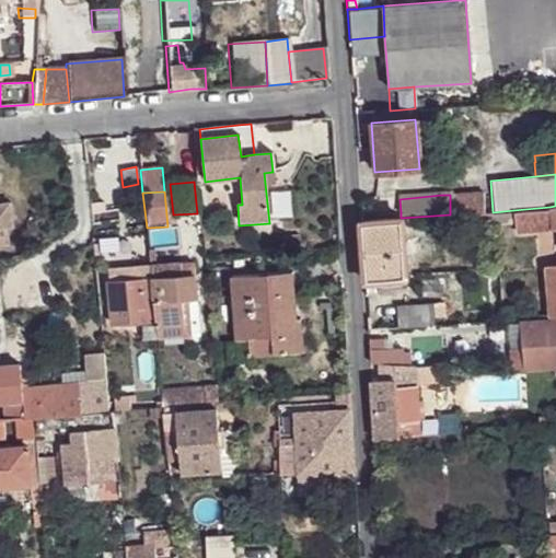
[(450,199),(450,214),(456,213),(484,211),(484,206),(483,197),(450,199)]
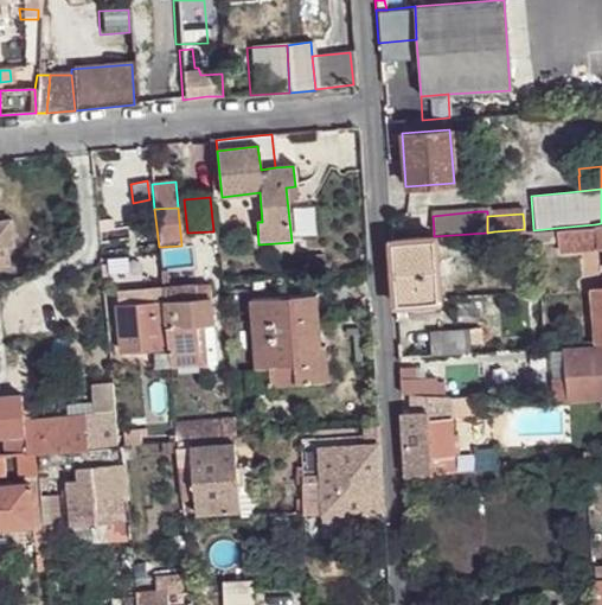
[(0,269),(13,268),(10,222),(0,222),(0,269)]
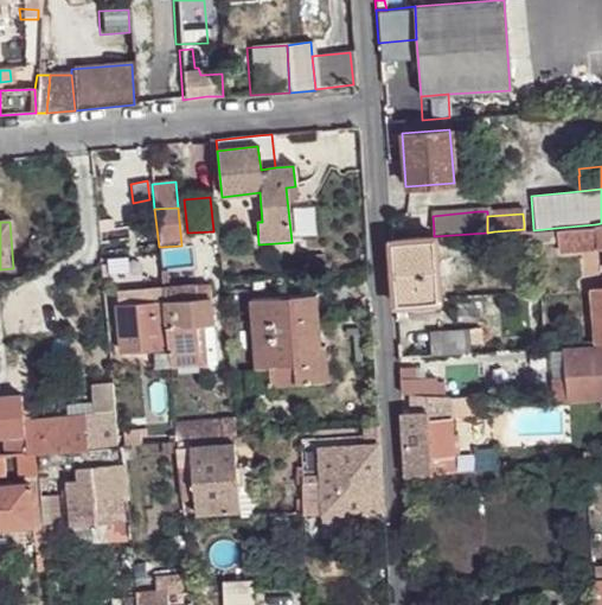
[(601,223),(595,224),(556,228),(557,253),(578,252),(577,244),(597,242),(599,249),(601,248),(601,223)]
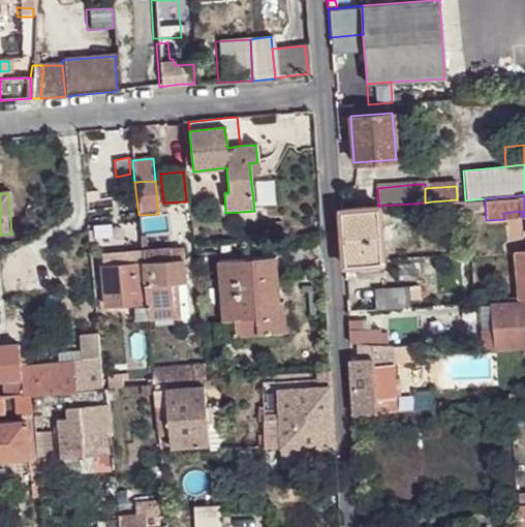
[(457,199),(431,202),(431,214),(465,211),(464,199),(463,199),(463,198),(457,199)]
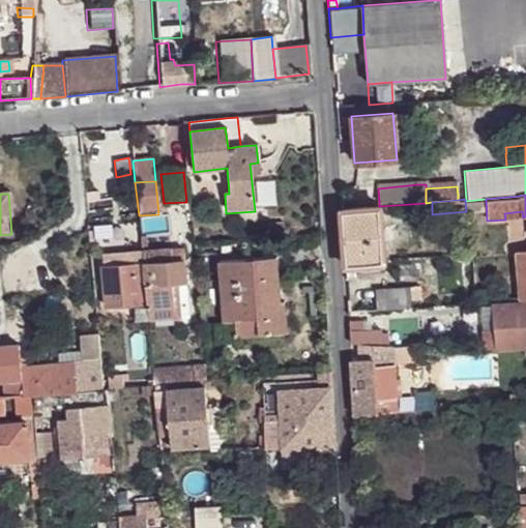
[(379,206),(340,210),(343,266),(378,263),(382,263),(379,206)]
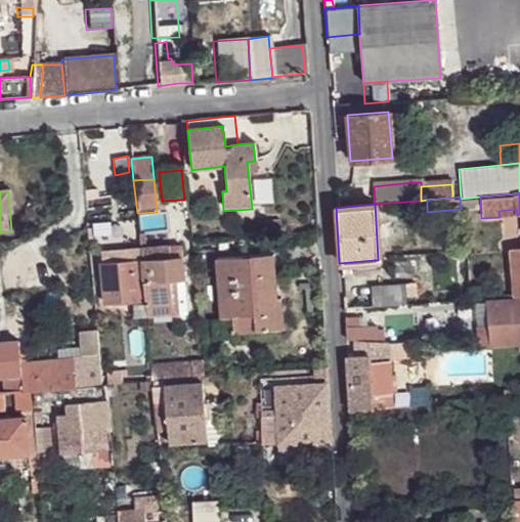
[(261,222),(262,232),(277,231),(276,221),(261,222)]
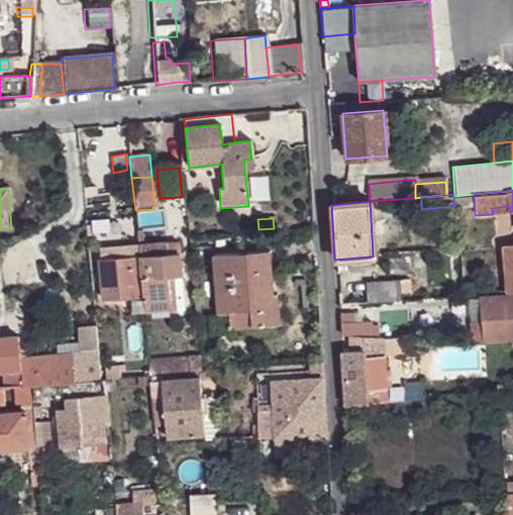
[(178,241),(166,242),(167,253),(178,252),(178,241)]
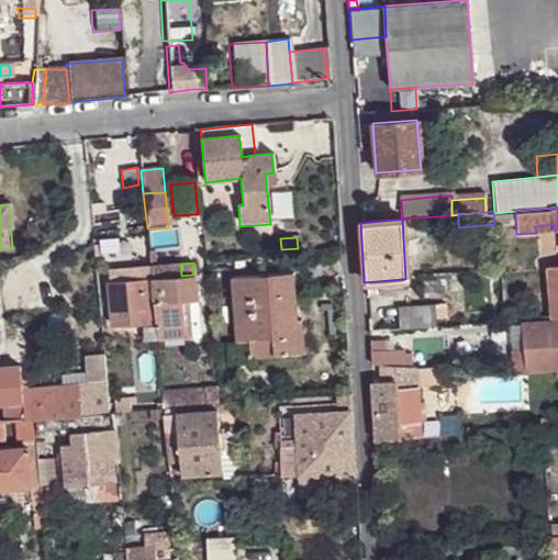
[(189,339),(188,299),(196,298),(193,275),(181,276),(180,264),(151,266),(151,278),(156,339),(156,343),(189,339)]
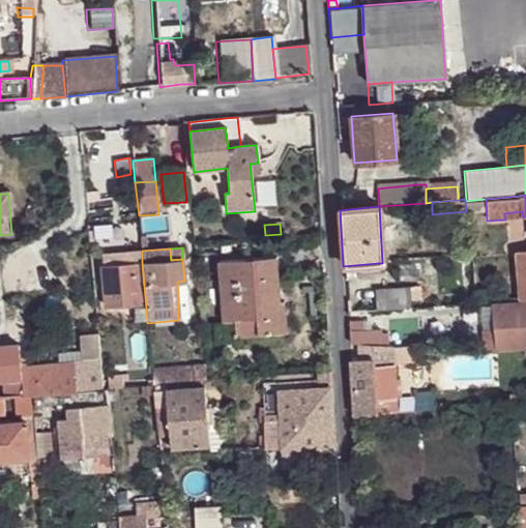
[(142,262),(142,251),(129,252),(132,264),(142,262)]
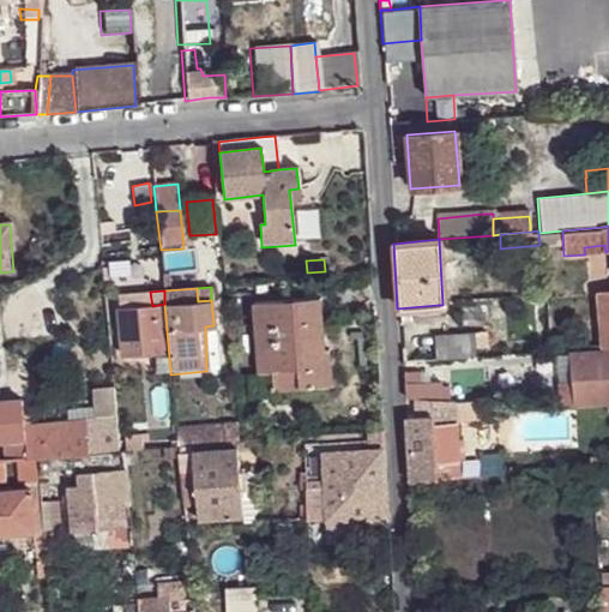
[(608,291),(596,292),(600,347),(608,346),(608,291)]
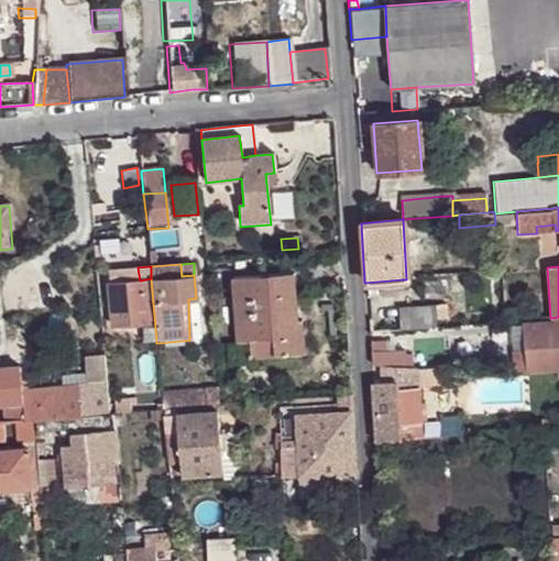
[(138,267),(123,268),(124,282),(140,281),(138,267)]
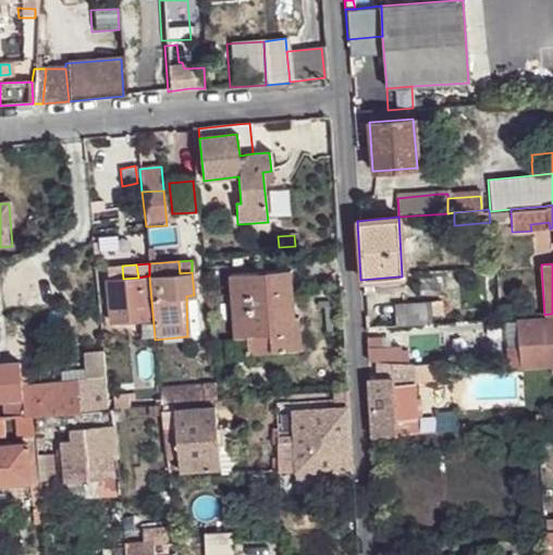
[(107,267),(108,280),(123,279),(122,266),(107,267)]
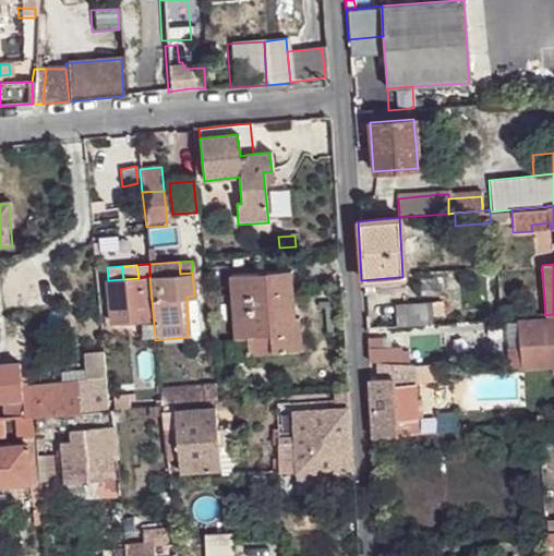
[(289,268),(229,272),(232,337),(245,336),(247,352),(299,349),(296,315),(288,315),(267,317),(266,292),(287,291),(290,290),(290,289),(289,269),(289,268)]
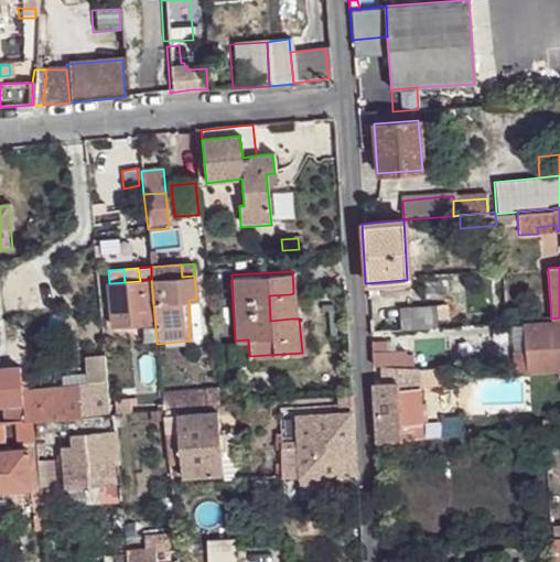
[(125,282),(109,283),(111,327),(140,325),(141,342),(157,341),(151,279),(140,281),(125,282)]
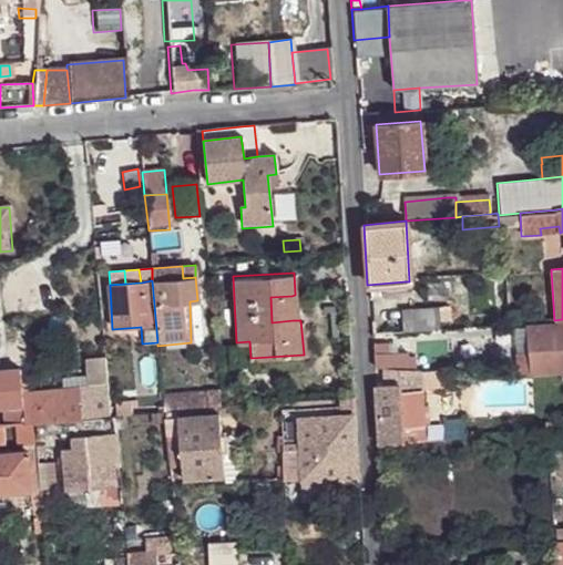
[(405,281),(367,285),(367,291),(405,288),(405,281)]
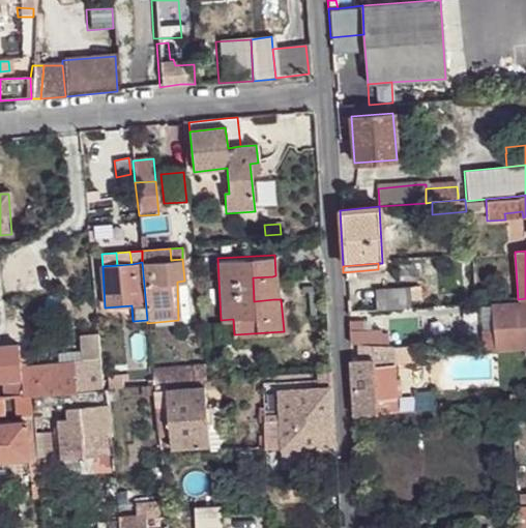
[(272,276),(253,277),(254,301),(273,299),(272,276)]
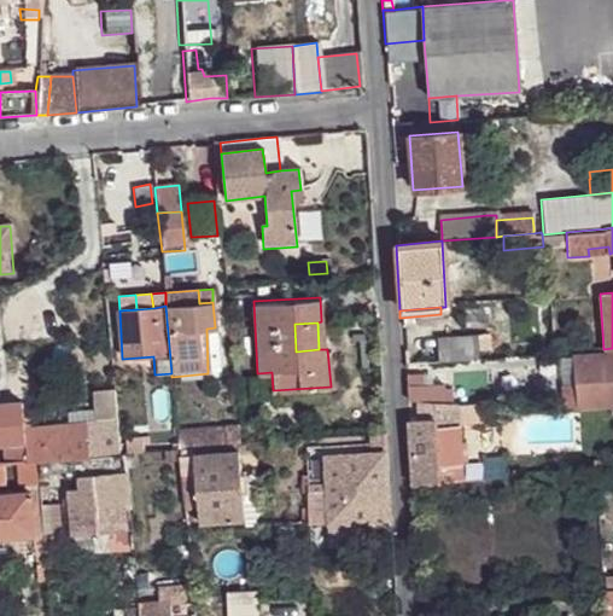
[(206,329),(208,373),(217,373),(215,327),(206,329)]
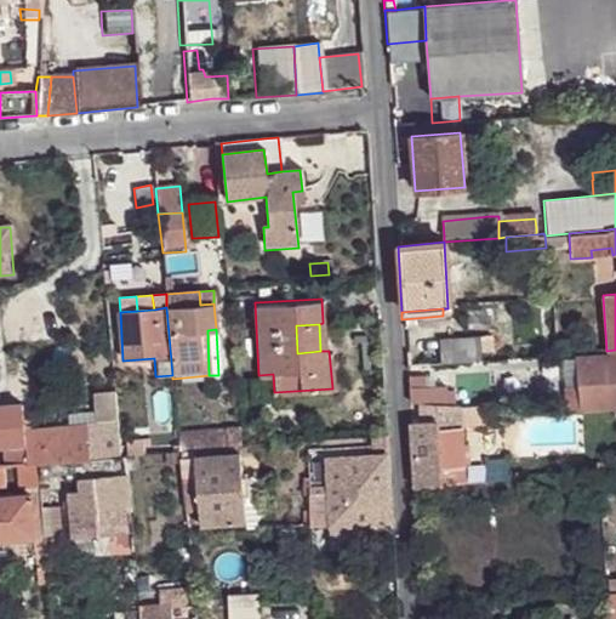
[(437,340),(437,363),(478,361),(477,336),(437,340)]
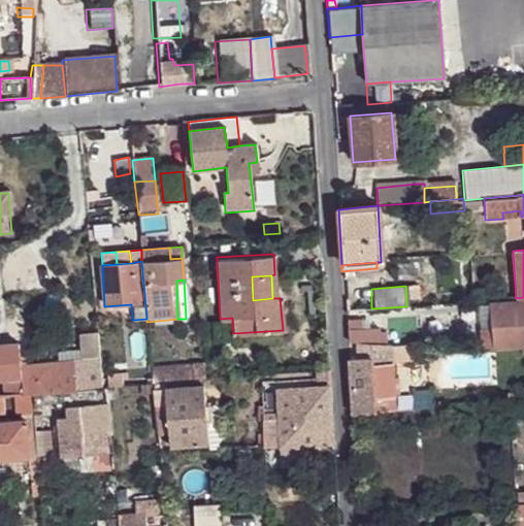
[(482,289),(471,289),(471,298),(482,298),(482,289)]
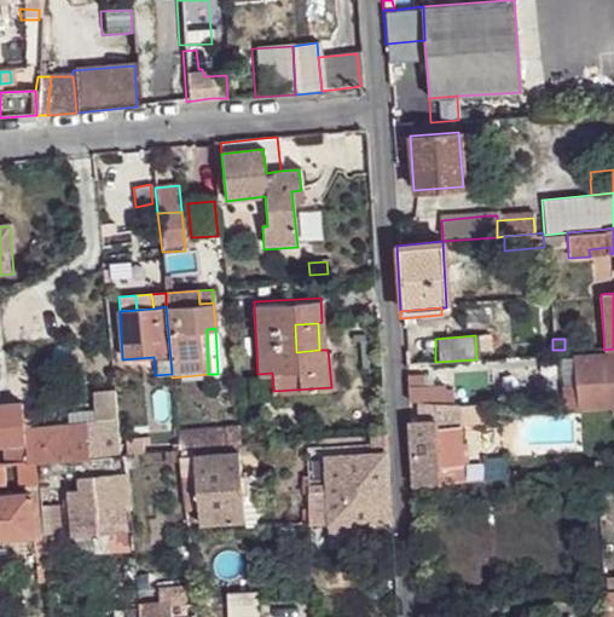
[(562,390),(563,408),(607,405),(613,404),(613,353),(573,357),(575,388),(562,390)]
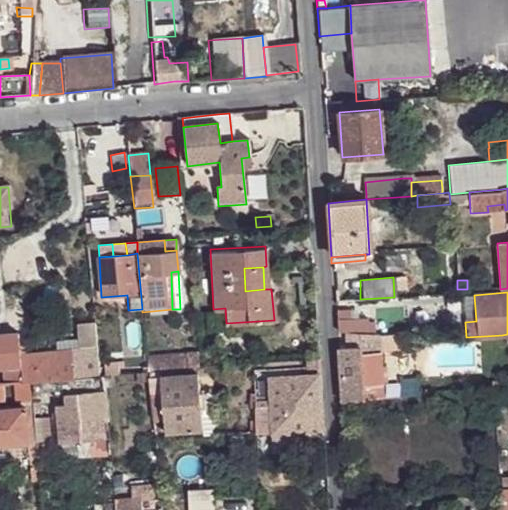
[(476,321),(474,295),(462,297),(465,322),(476,321)]
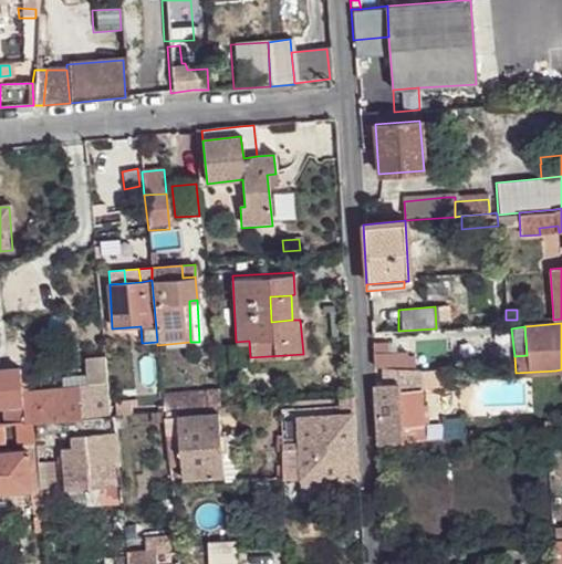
[(370,343),(371,353),(385,352),(385,342),(370,343)]
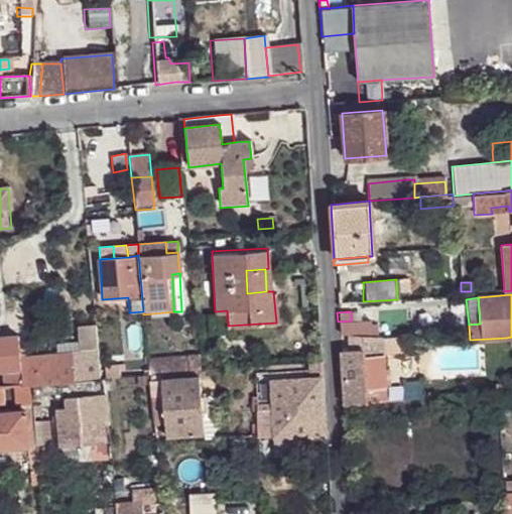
[(346,334),(369,336),(368,320),(351,320),(338,322),(339,333),(346,334)]
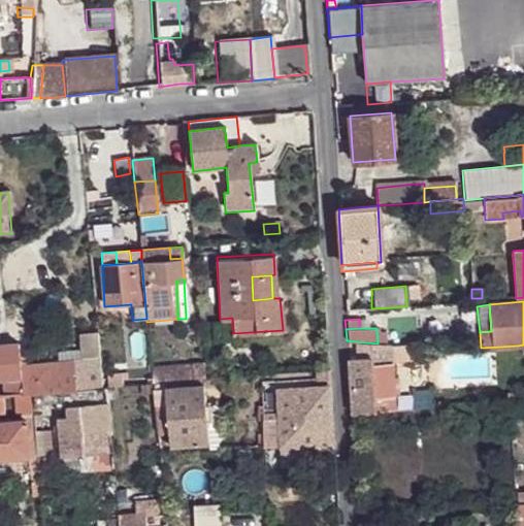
[(53,393),(101,388),(96,334),(80,335),(82,350),(83,362),(71,363),(71,362),(20,365),(18,355),(17,342),(0,343),(0,382),(2,397),(10,396),(21,395),(31,394),(47,393),(53,393)]
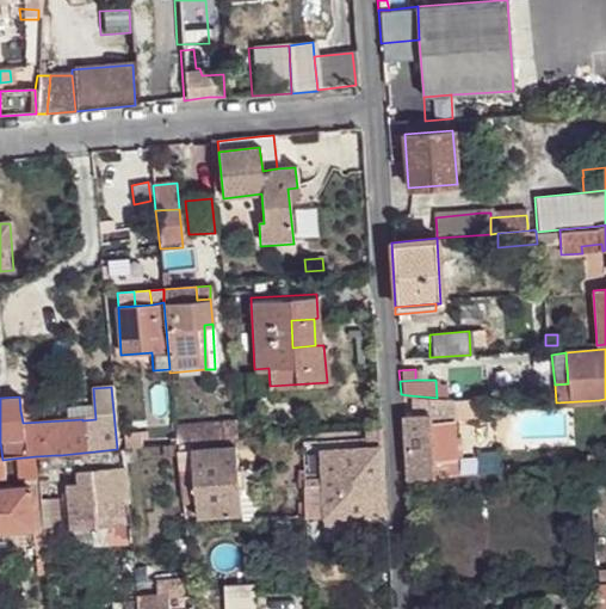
[(410,412),(402,412),(406,478),(432,477),(455,475),(450,419),(449,419),(447,398),(437,398),(409,395),(410,412)]
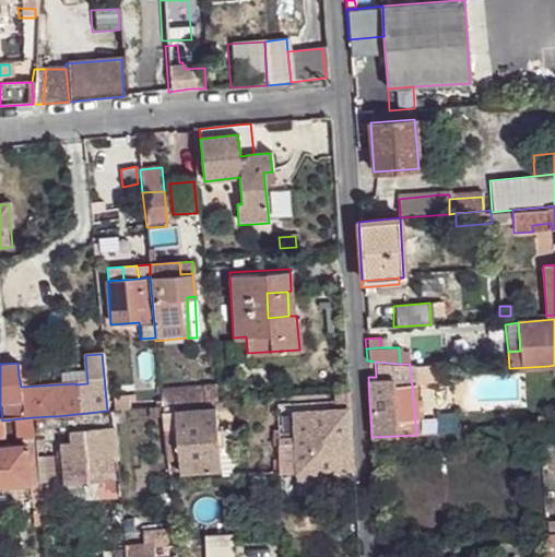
[(215,387),(202,388),(203,403),(216,402),(215,387)]
